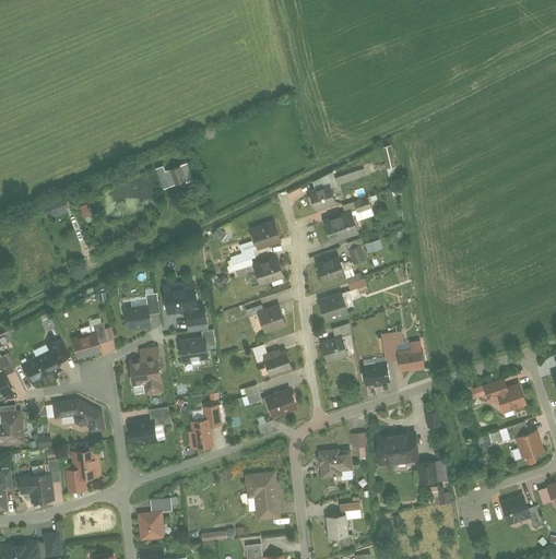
[(189,180),(184,165),(169,170),(175,186),(189,180)]
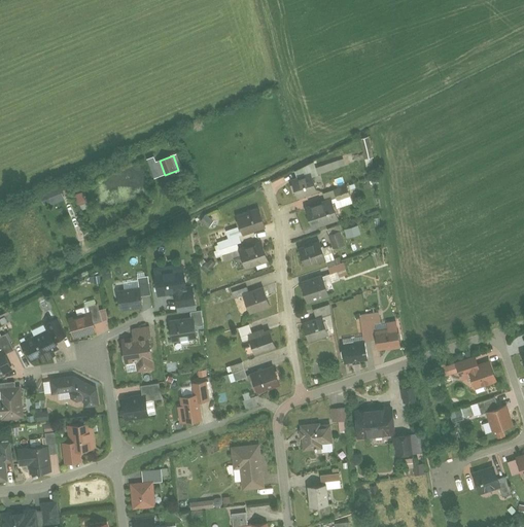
[(342,160),(315,168),(316,174),(344,166),(342,160)]
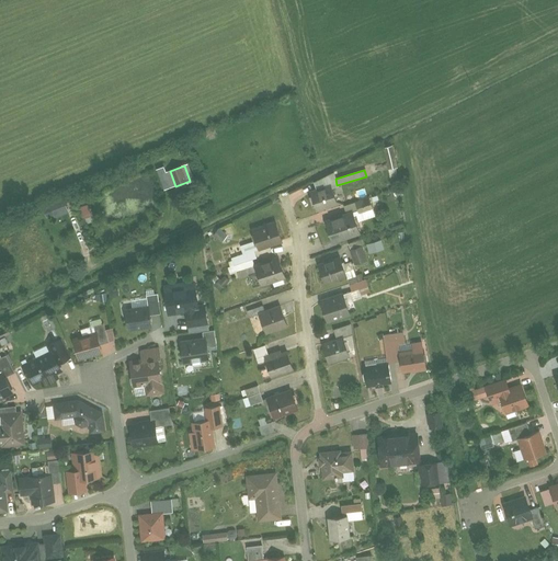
[(330,183),(331,186),(337,185),(336,179),(332,171),(312,182),(314,187),(330,183)]
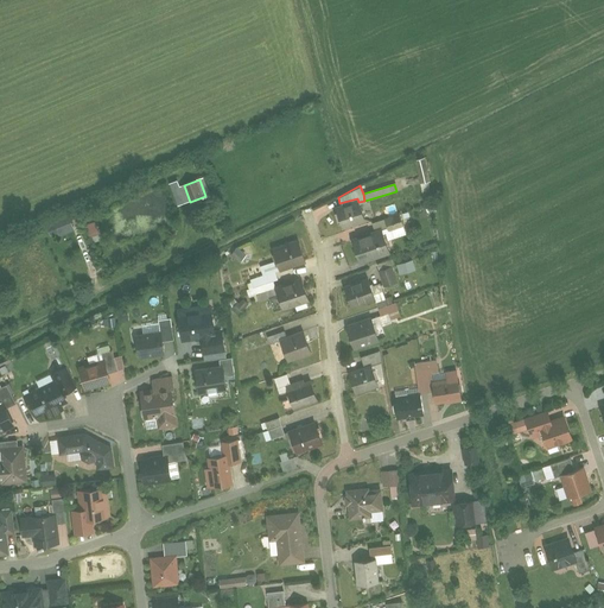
[(342,228),(364,222),(358,202),(357,198),(339,203),(335,204),(342,228)]
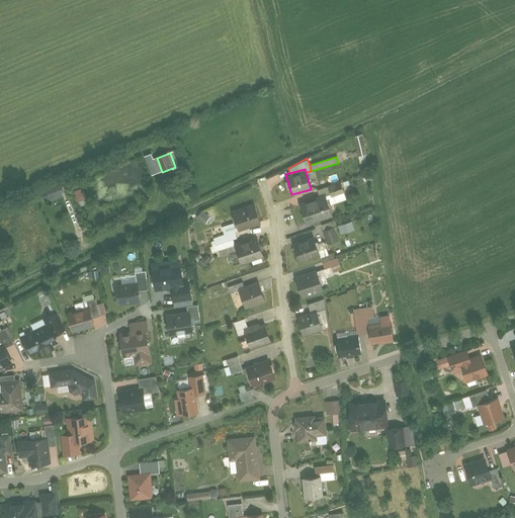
[(324,193),(328,205),(345,199),(340,182),(316,189),(318,195),(324,193)]
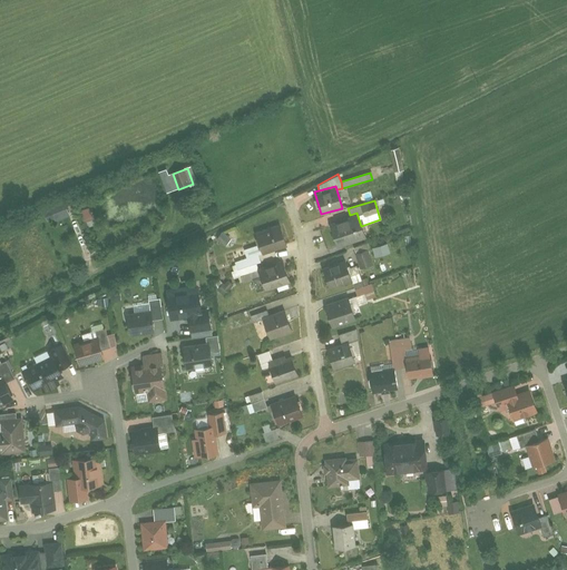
[(68,215),(70,214),(65,203),(54,207),(59,219),(68,215)]
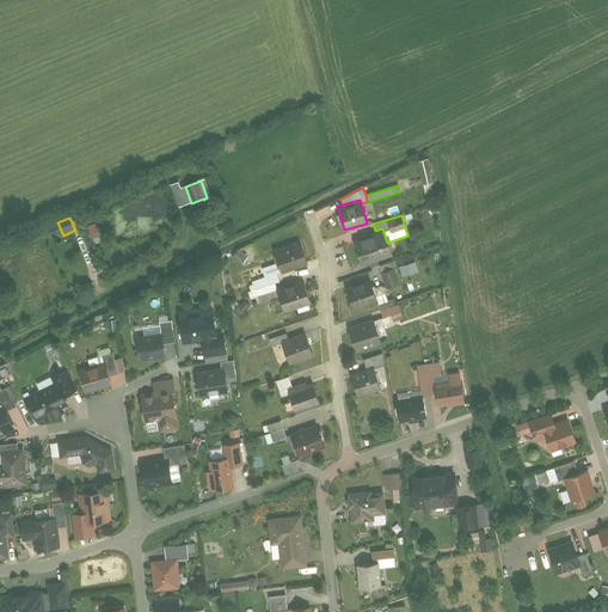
[(83,237),(93,234),(90,221),(80,224),(83,237)]
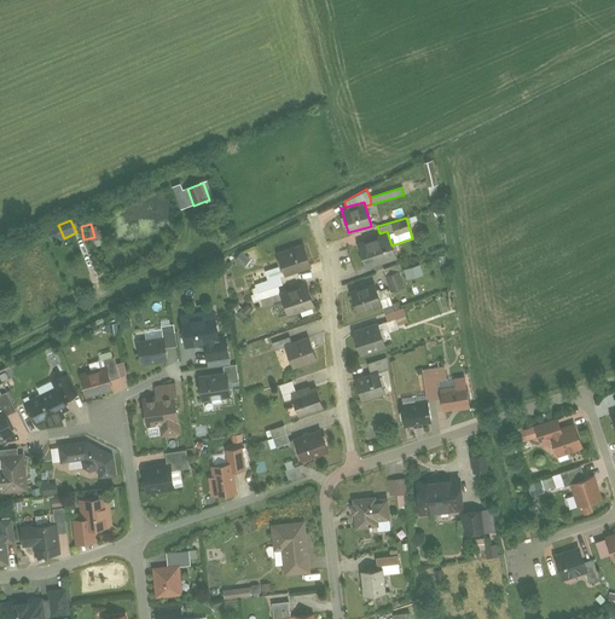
[(355,242),(364,268),(388,260),(395,258),(392,246),(387,231),(379,233),(376,233),(377,236),(355,242)]
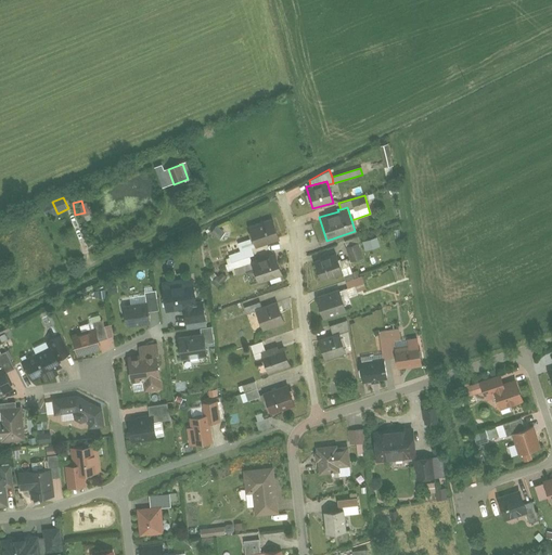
[(258,246),(278,240),(273,226),(276,224),(272,217),(251,224),(258,246)]
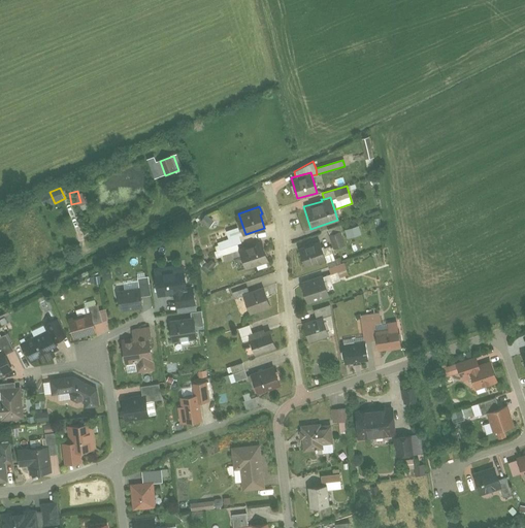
[(200,222),(210,228),(216,221),(205,213),(200,222)]
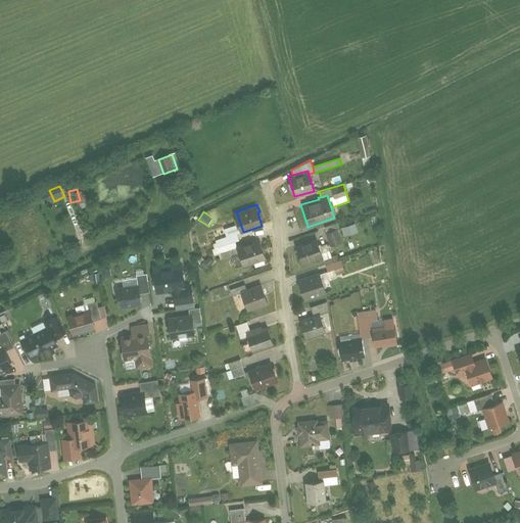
[(323,228),(325,233),(336,229),(338,229),(336,223),(323,228)]
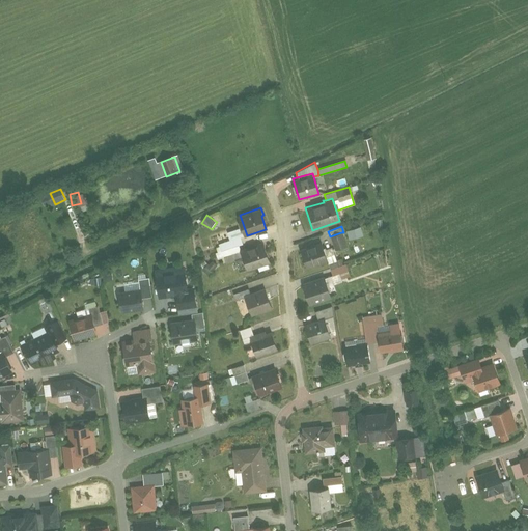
[(330,236),(334,250),(345,246),(341,232),(330,236)]
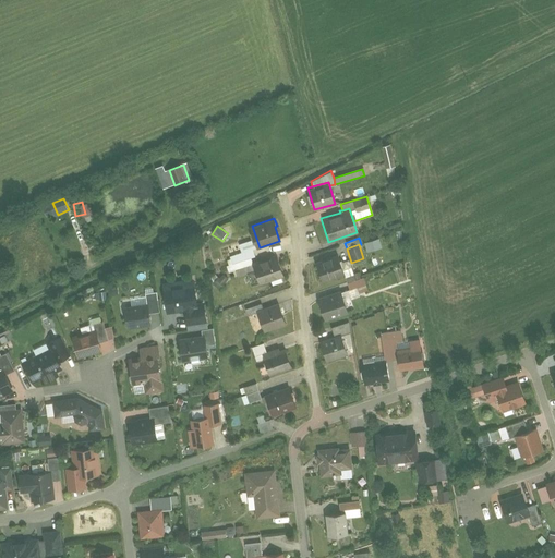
[(263,284),(286,276),(278,253),(254,262),(255,265),(263,284)]
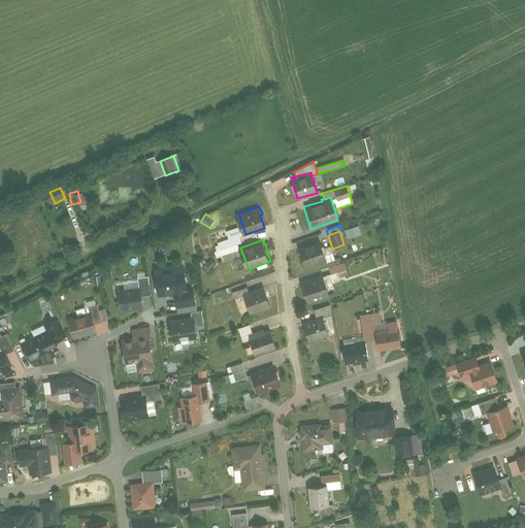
[(319,240),(296,248),(303,268),(310,265),(309,263),(317,260),(318,263),(324,261),(326,260),(322,249),(319,240)]
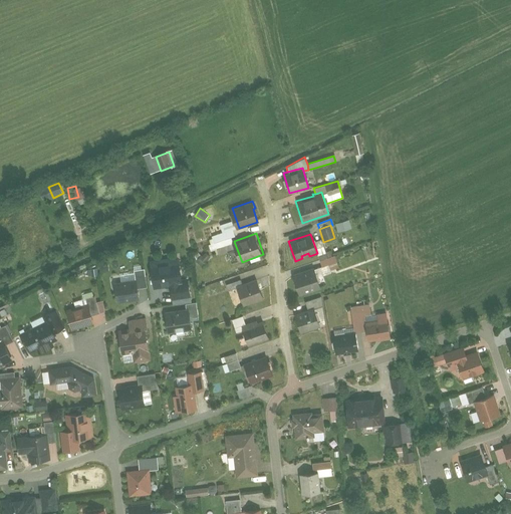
[(212,252),(235,244),(234,241),(233,238),(210,246),(212,252)]
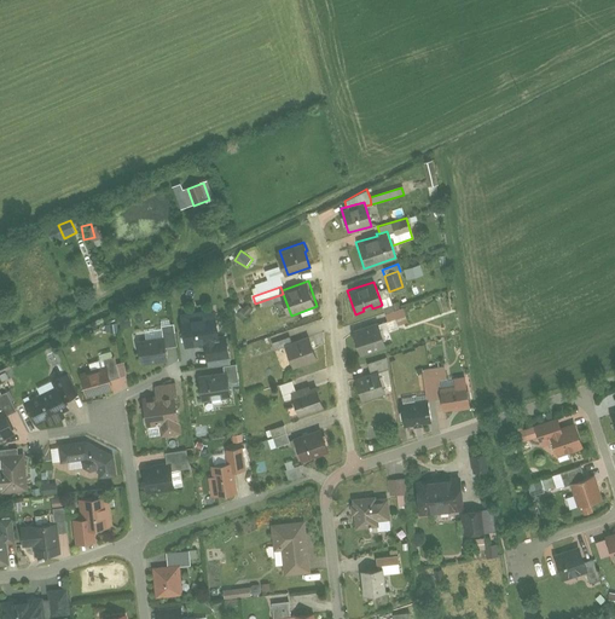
[(386,288),(377,291),(382,305),(379,306),(381,308),(392,306),(390,304),(386,288)]
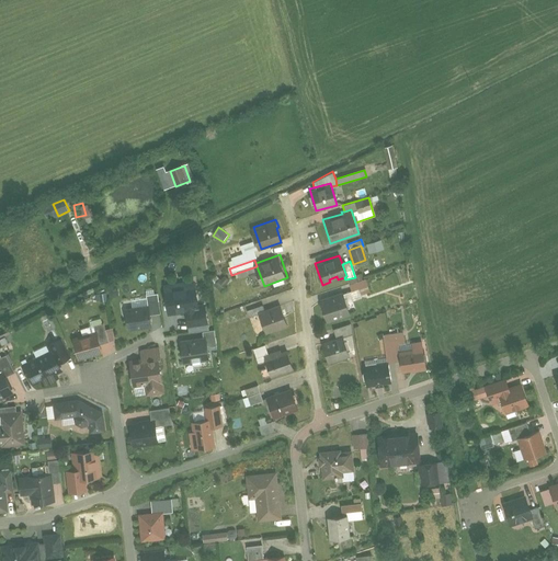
[(355,277),(345,279),(348,285),(361,281),(359,274),(354,275),(355,277)]
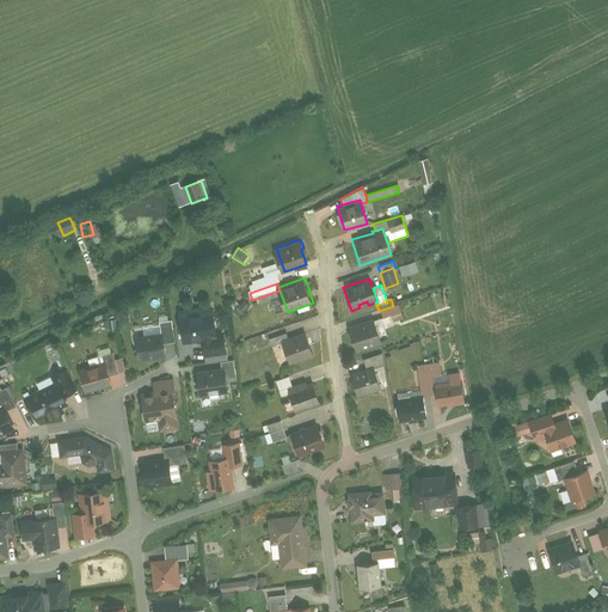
[(213,305),(179,310),(184,344),(204,341),(208,365),(222,362),(229,361),(225,330),(216,331),(213,305)]
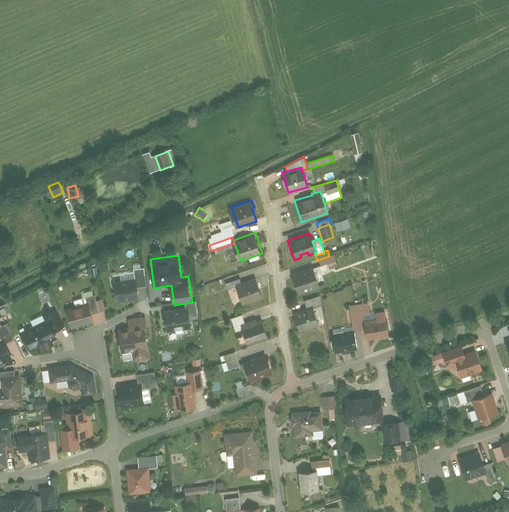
[(329,256),(317,260),(319,266),(326,263),(328,270),(336,267),(332,255),(329,256)]
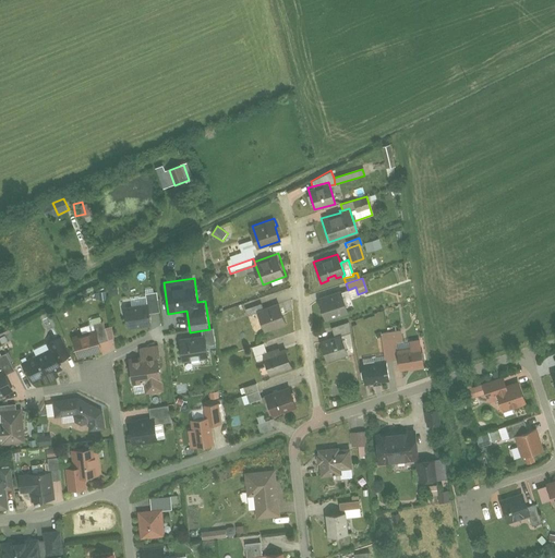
[(358,294),(356,287),(348,290),(341,292),(344,301),(359,295),(358,294)]
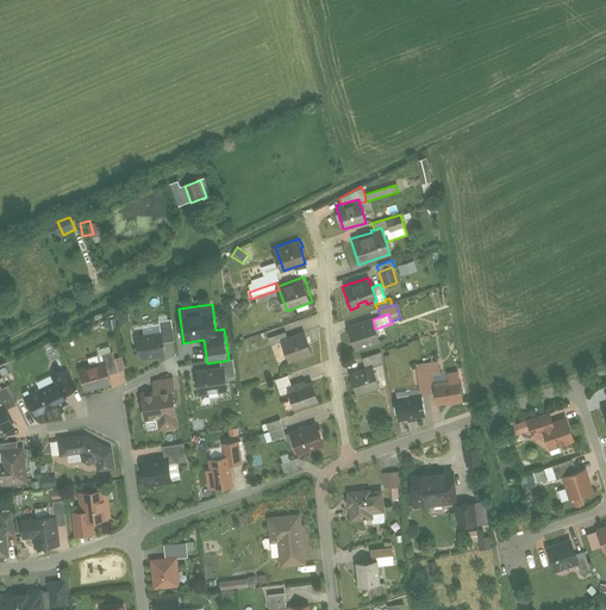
[(375,329),(373,319),(372,317),(344,327),(353,352),(380,342),(375,329)]
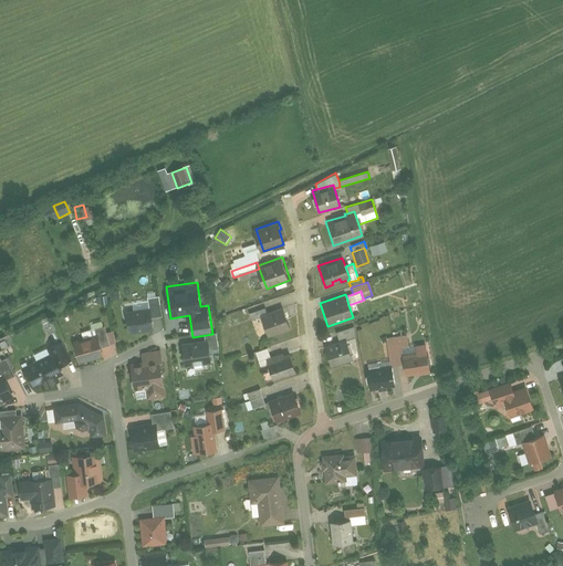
[(152,308),(153,317),(163,316),(159,296),(149,299),(150,308),(152,308)]
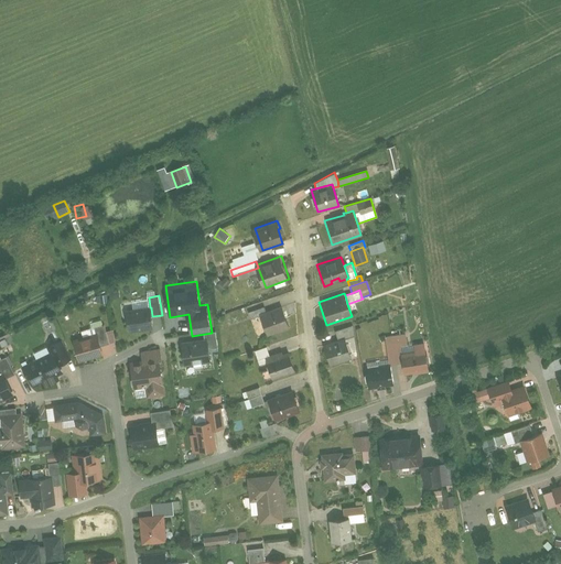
[(270,336),(289,328),(287,322),(288,321),(282,306),(268,313),(261,315),(262,316),(270,336)]
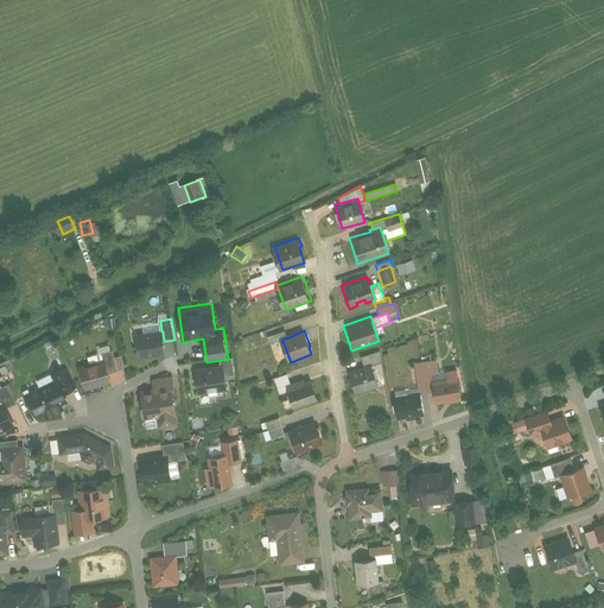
[(137,335),(140,359),(166,355),(164,341),(163,331),(161,331),(137,335)]
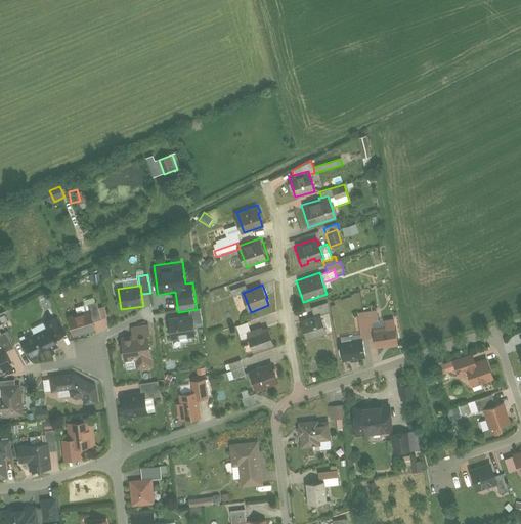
[(243,293),(249,291),(247,286),(231,292),(234,298),(244,294),(243,293)]
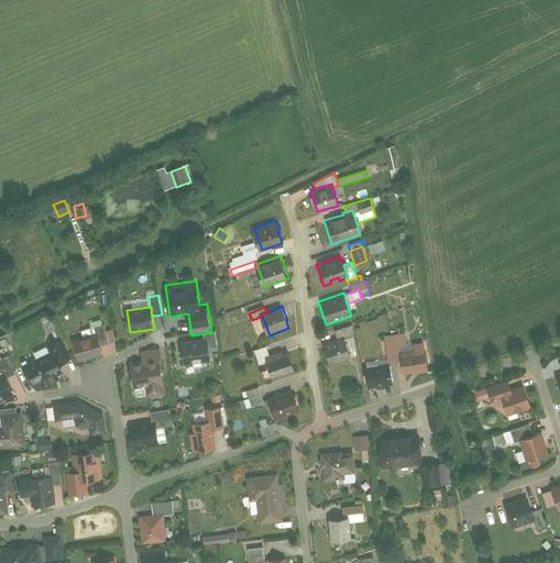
[(98,334),(101,346),(110,344),(107,332),(106,326),(103,326),(97,328),(98,334)]
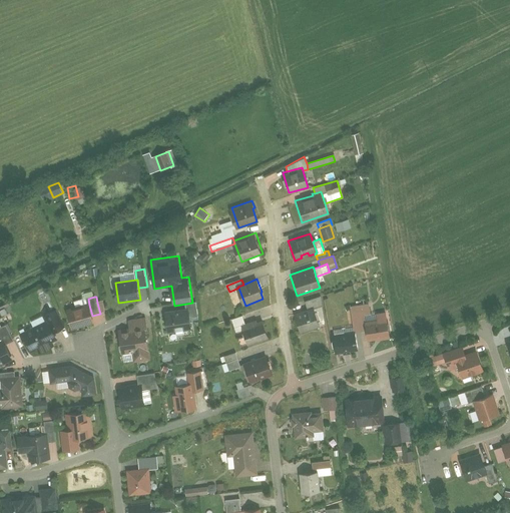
[(312,308),(319,326),(323,324),(321,308),(320,297),(304,303),(306,310),(312,308)]
